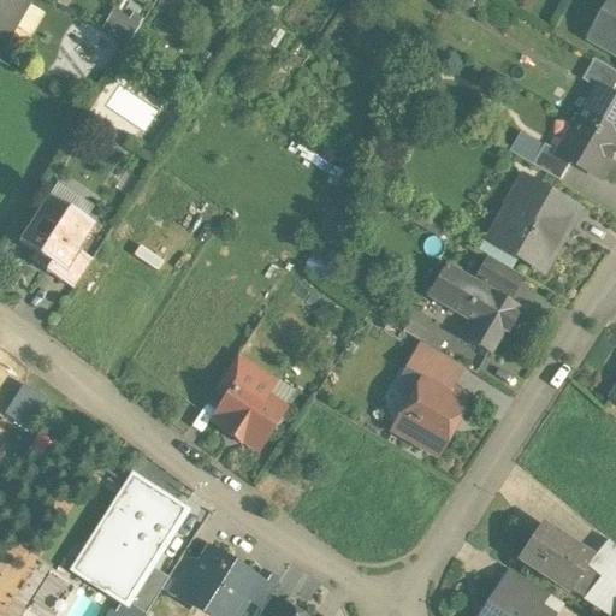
[(28,4),(21,0),(0,0),(0,43),(3,46),(28,4)]
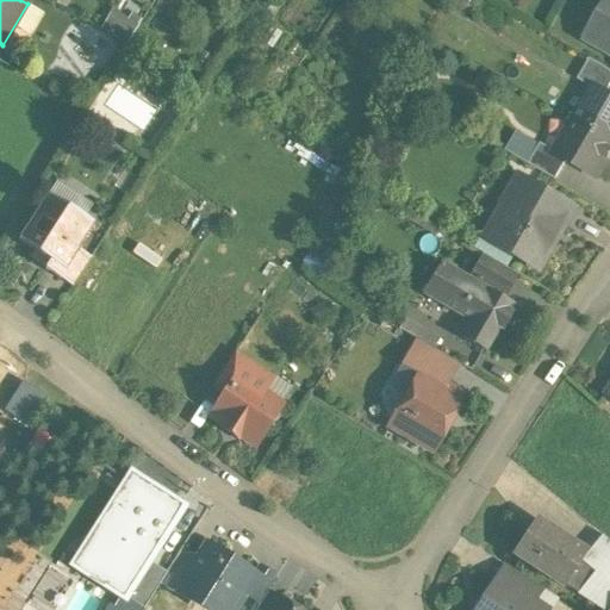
[(609,0),(607,0),(598,17),(604,20),(592,43),(584,38),(583,41),(609,55),(609,0)]
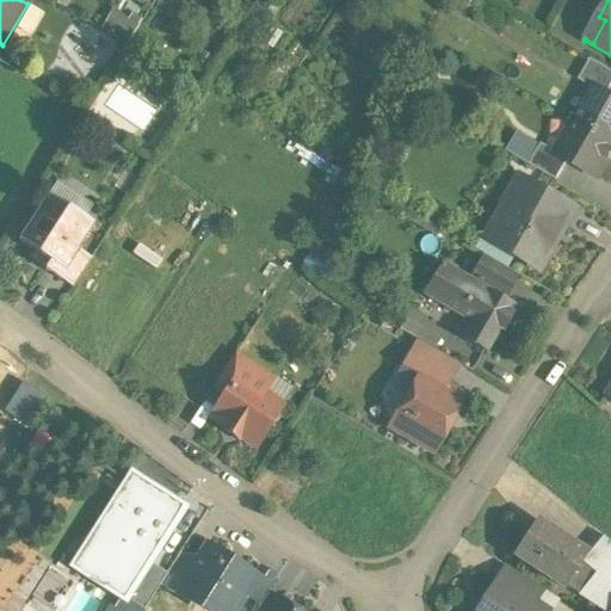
[(110,4),(99,28),(128,41),(139,17),(110,4)]
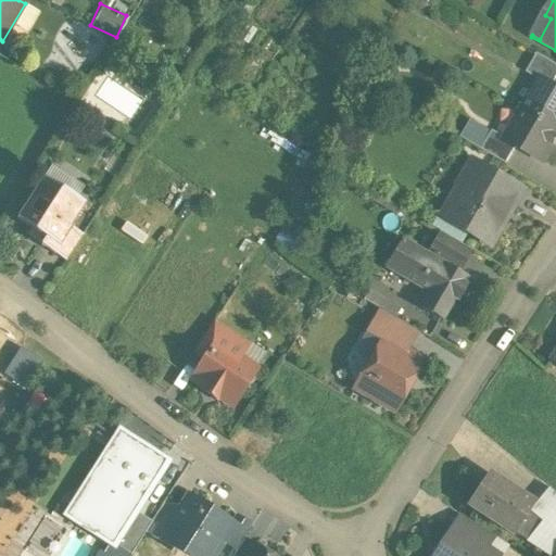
[(2,41),(0,39),(0,54),(7,59),(13,48),(2,41)]
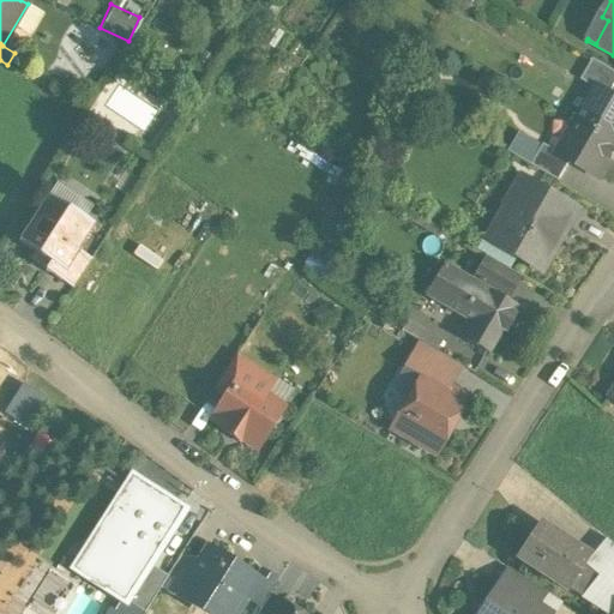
[(613,80),(613,71),(591,58),(579,79),(595,88),(595,86),(607,94),(613,80)]
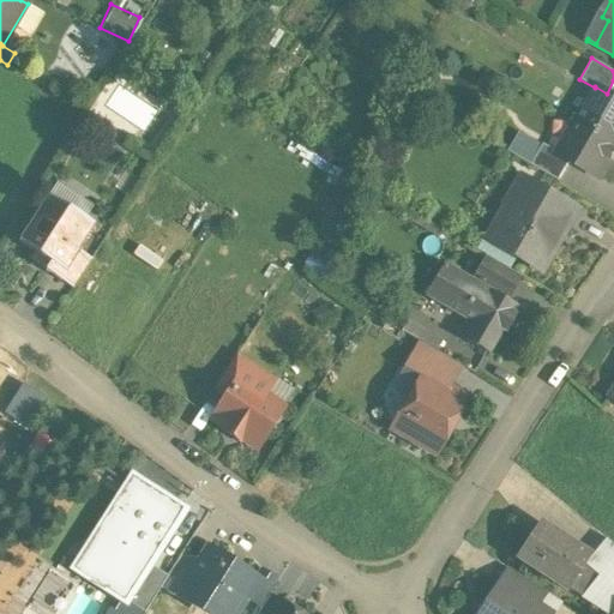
[(613,97),(607,94),(595,86),(595,88),(576,120),(613,142),(613,97)]
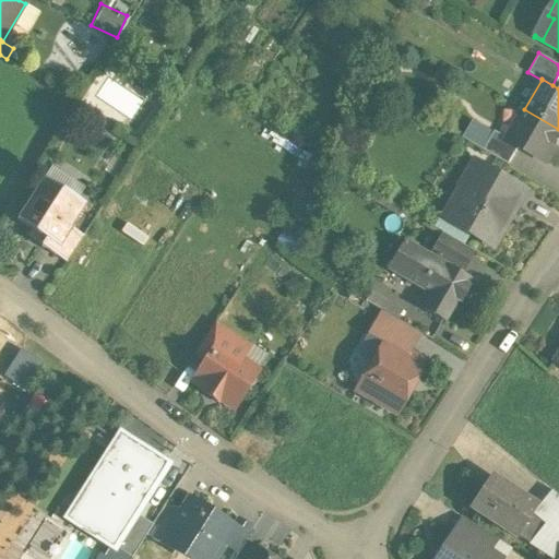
[(558,135),(558,129),(524,109),(507,138),(507,139),(518,145),(545,161),(558,135)]
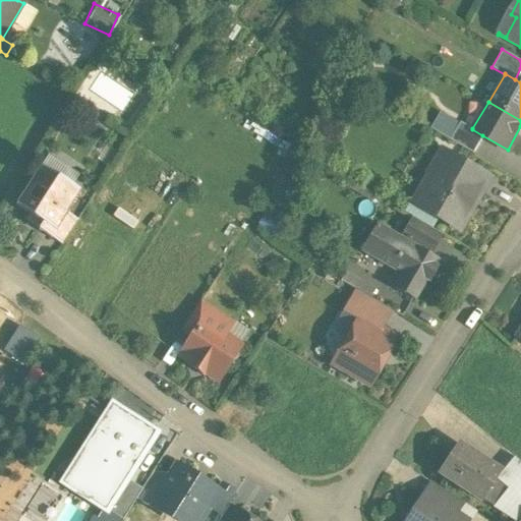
[(472,128),(460,121),(450,138),(472,152),(482,135),(472,129),(472,128)]
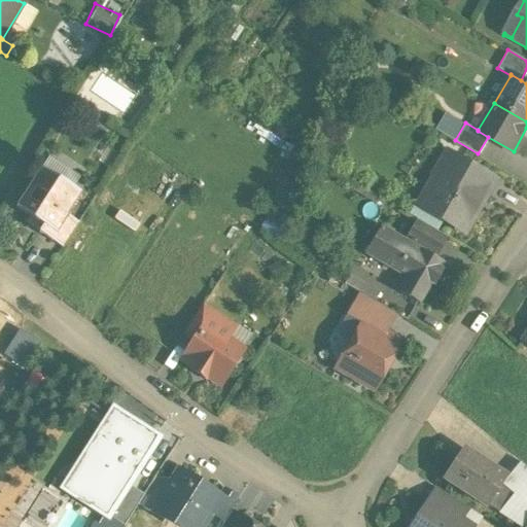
[(496,179),(446,149),(432,173),(443,180),(426,209),(465,233),(496,179)]
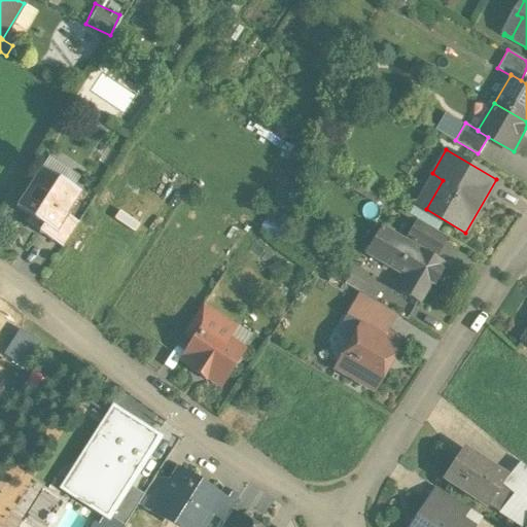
[(81,192),(41,167),(15,207),(43,225),(55,207),(67,215),(81,192)]
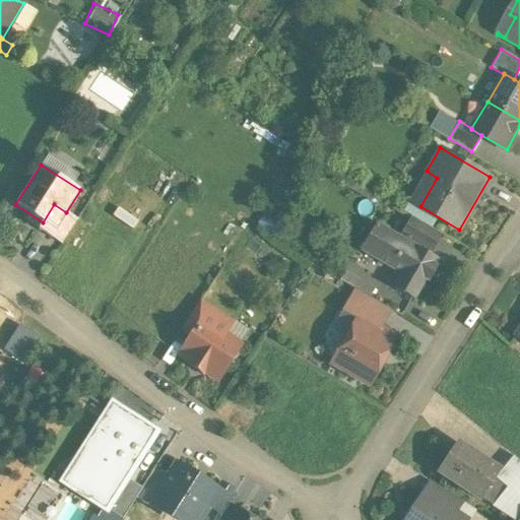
[(43,222),(39,229),(62,244),(78,219),(66,212),(54,204),(43,222)]
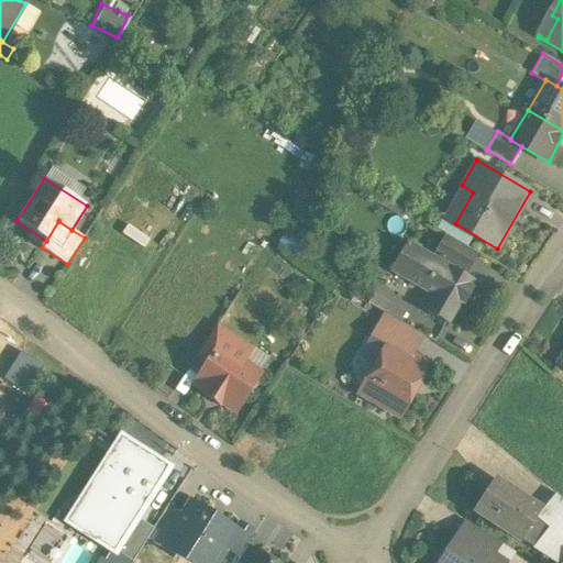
[(445,233),(432,256),(465,276),(478,253),(445,233)]
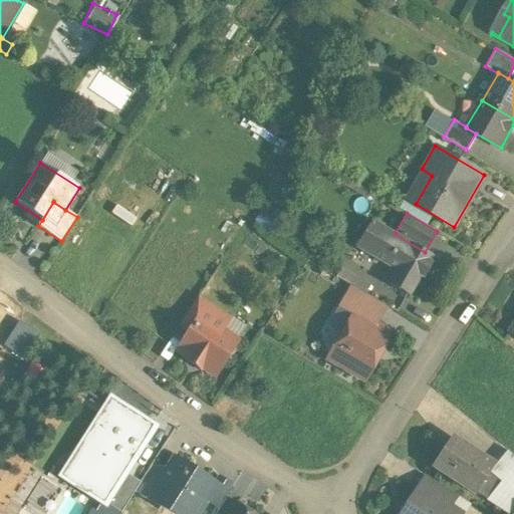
[(372,221),(357,246),(372,255),(388,230),(372,221)]
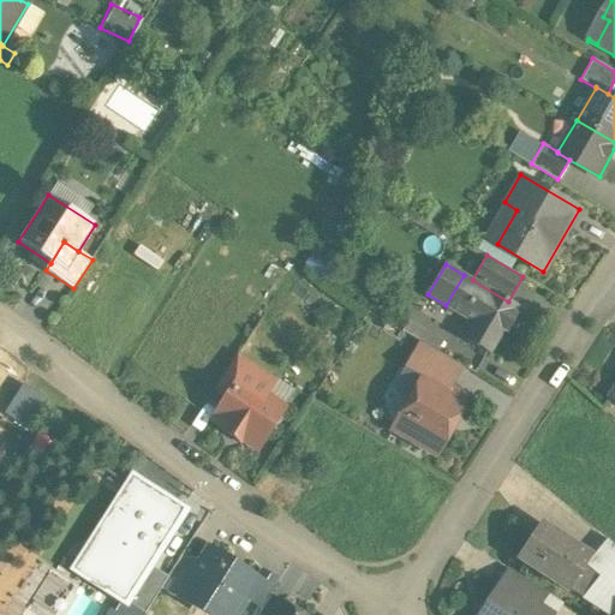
[(472,280),(464,275),(446,305),(476,323),(466,339),(490,353),(503,329),(507,332),(517,316),(513,314),(517,306),(508,302),(472,280)]
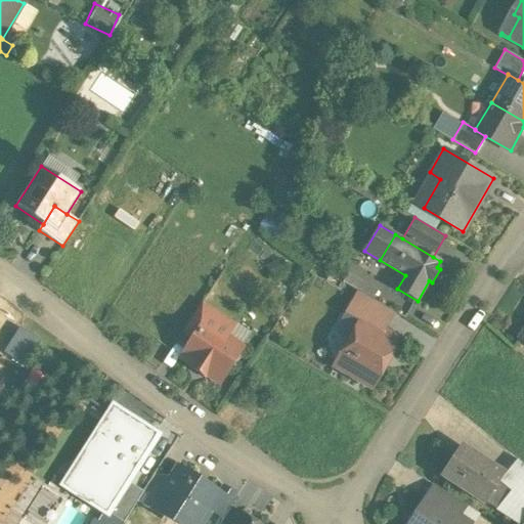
[(348,271),(343,279),(373,297),(378,289),(348,271)]
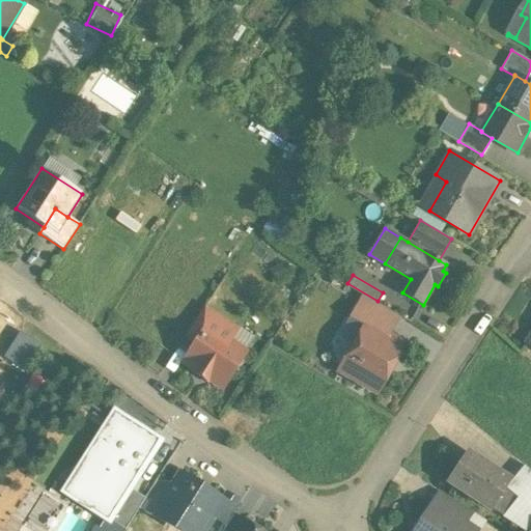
[(394,312),(362,294),(350,316),(364,326),(365,324),(383,333),(394,312)]
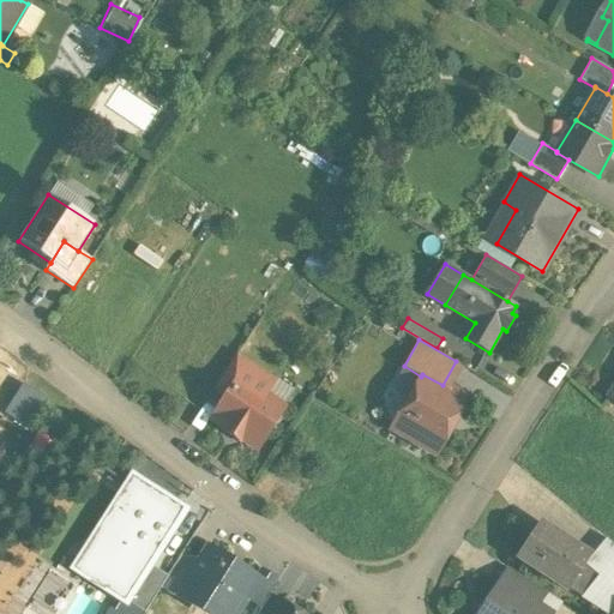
[(235,355),(215,387),(227,396),(228,396),(248,363),(235,355)]
